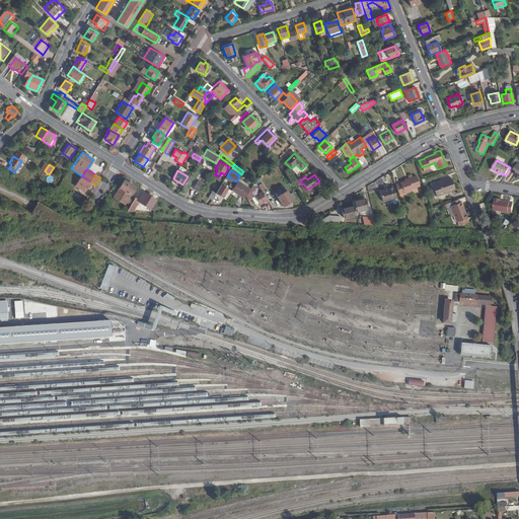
[(409,180),(396,184),(399,195),(413,191),(412,189),(420,186),(417,175),(408,178),(409,180)]
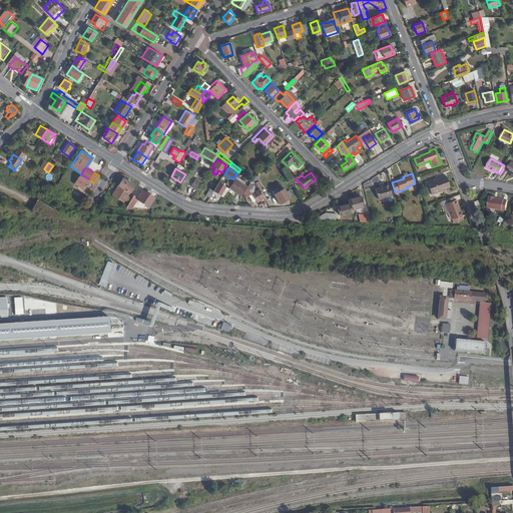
[(83,190),(89,181),(80,176),(79,175),(74,184),(83,190)]
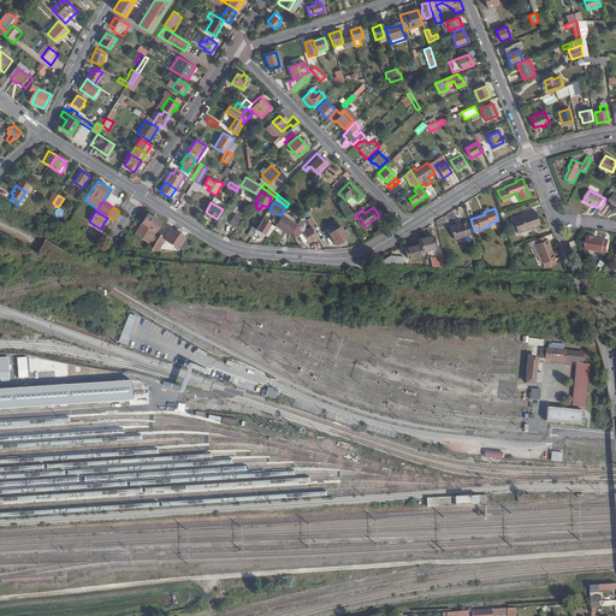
[(514,218),(519,232),(539,225),(533,211),(514,218)]
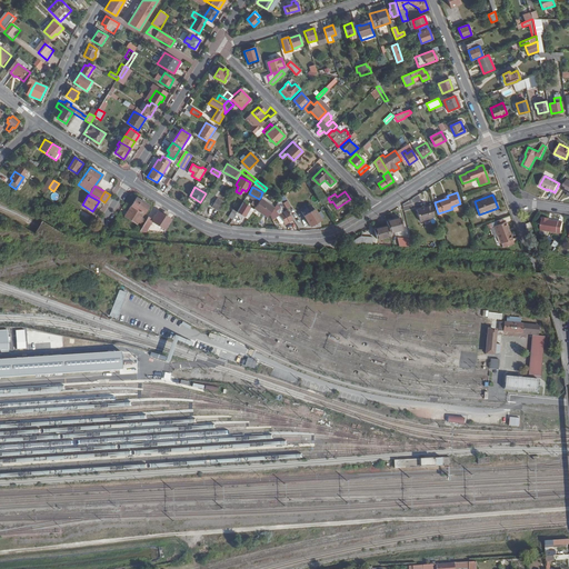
[(139,222),(143,225),(146,220),(141,217),(148,206),(136,198),(125,217),(137,223),(139,222)]
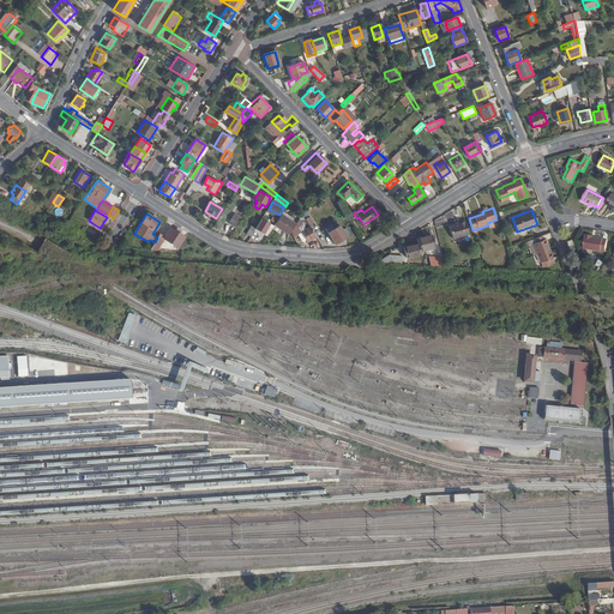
[(290,233),(296,223),(281,214),(278,220),(275,224),(289,234),(290,233)]
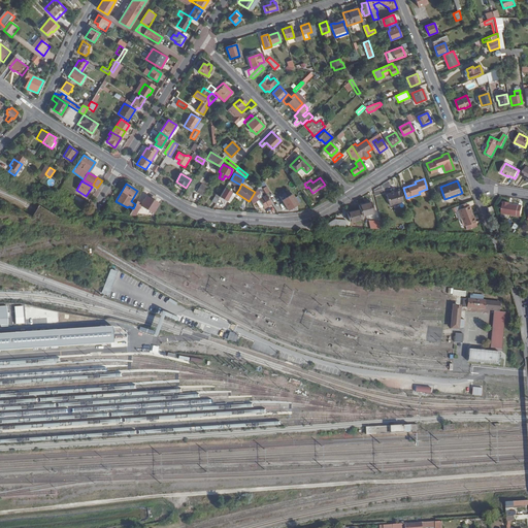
[(233,198),(236,193),(239,189),(235,186),(229,195),(233,198)]
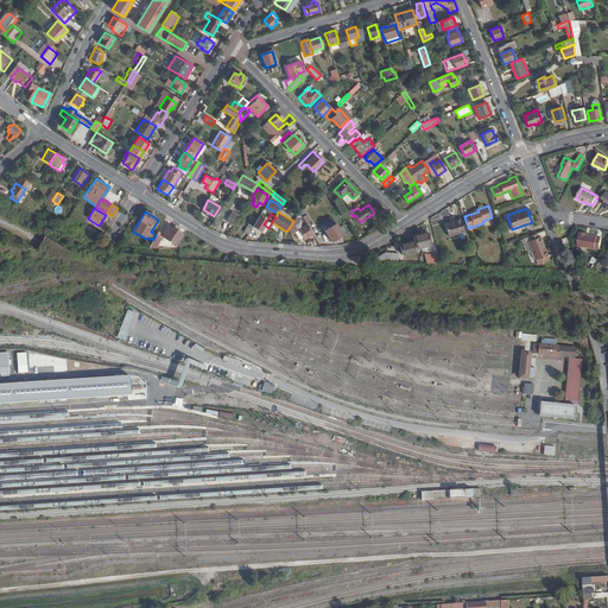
[(223,226),(230,230),(236,221),(229,217),(223,226)]
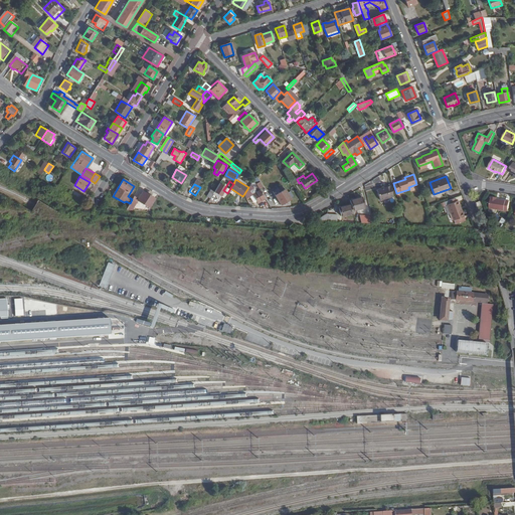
[(389,186),(376,191),(380,200),(393,196),(389,186)]
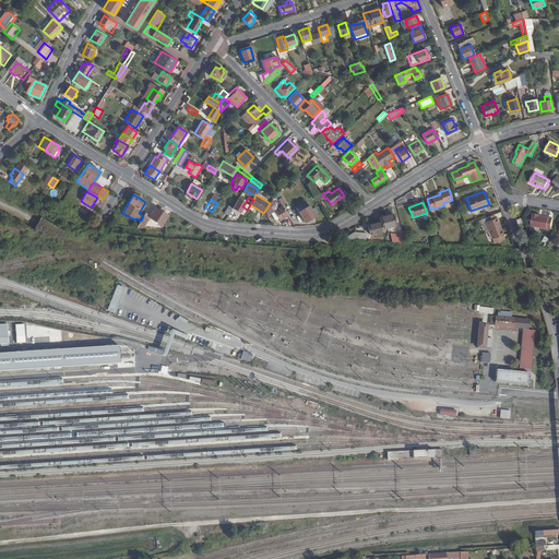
[(305,222),(316,215),(309,205),(298,212),(305,222)]
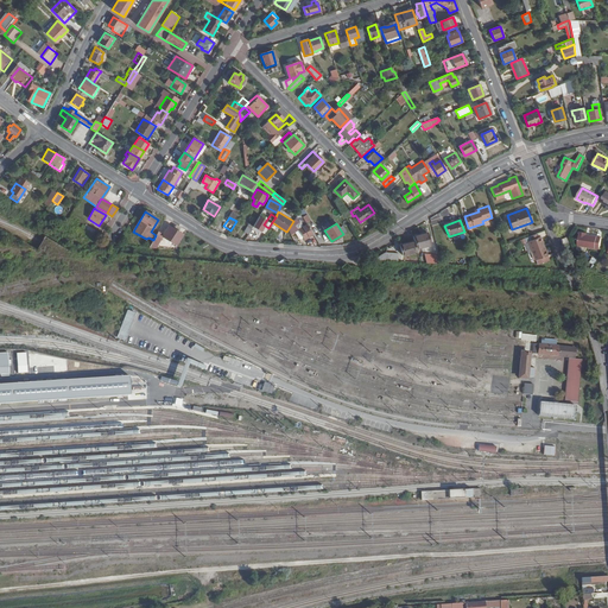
[(169,226),(164,234),(163,235),(176,245),(183,234),(169,226)]
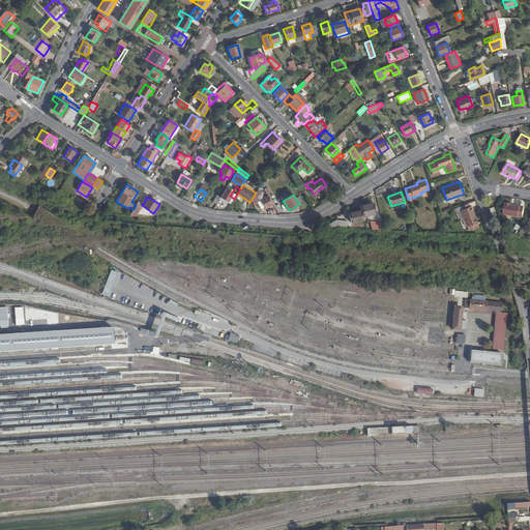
[(265,209),(273,204),(269,199),(266,201),(264,198),(260,200),(265,209)]
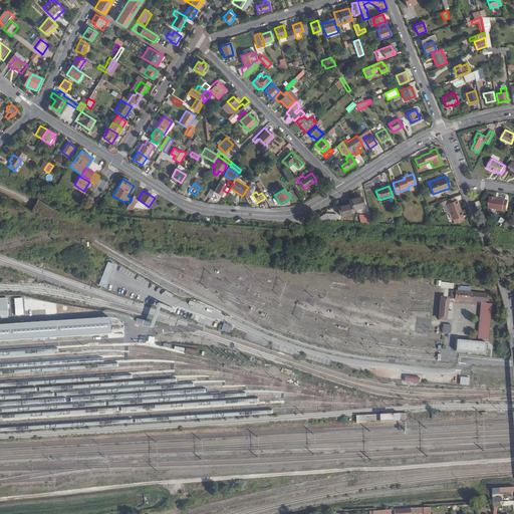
[(349,201),(350,205),(351,211),(363,208),(360,198),(349,201)]
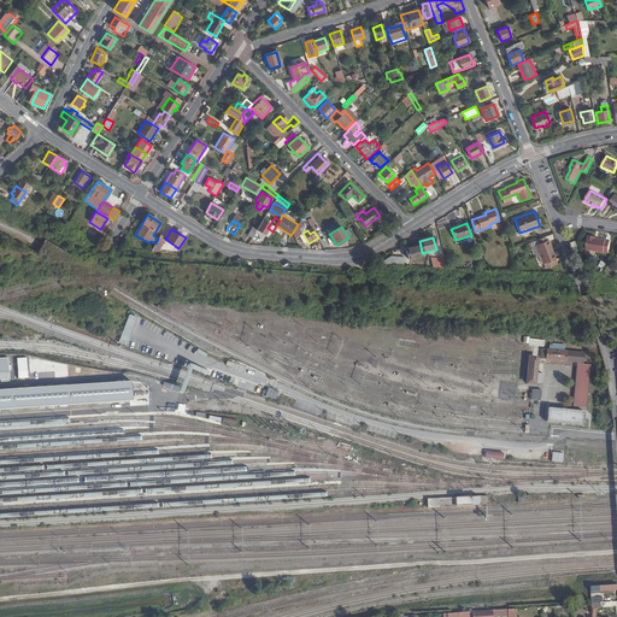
[(540,256),(552,251),(548,241),(546,242),(544,238),(533,241),(535,246),(536,246),(540,256)]
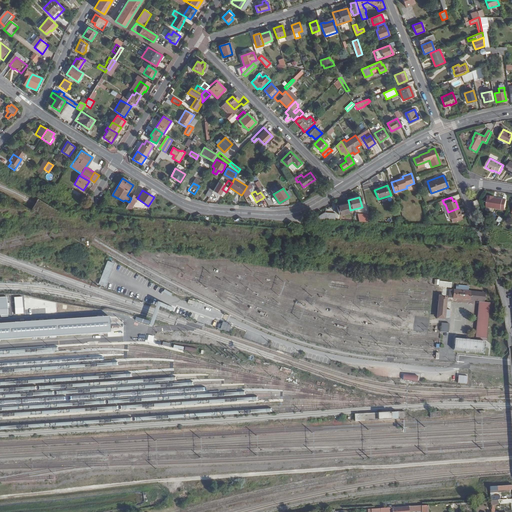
[(489,206),(506,214),(510,207),(498,201),(499,199),(494,197),(489,206)]
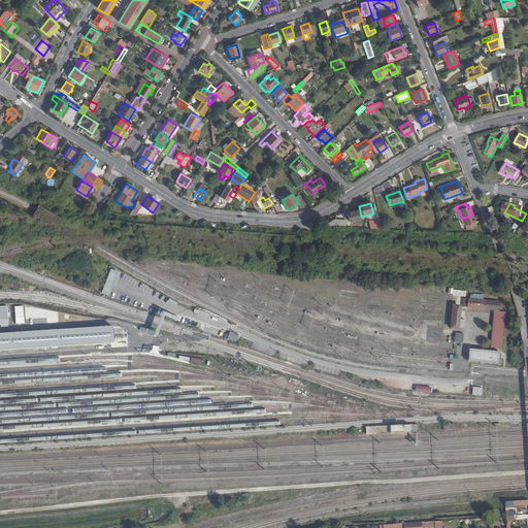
[(129,215),(134,216),(140,206),(135,204),(133,208),(129,215)]
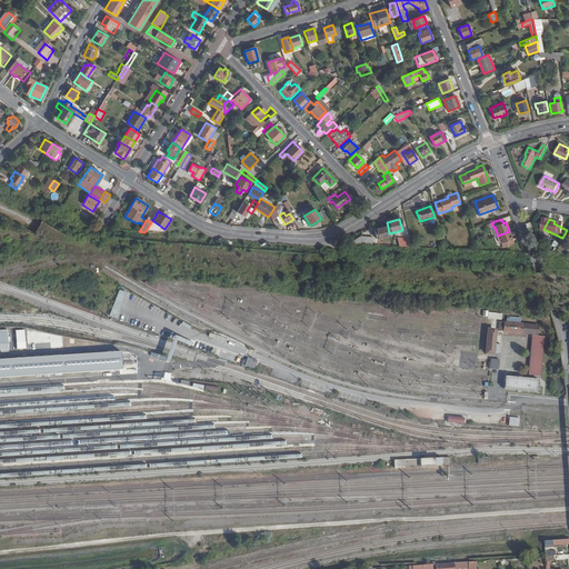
[(389,233),(388,227),(375,229),(377,239),(390,236),(389,233)]
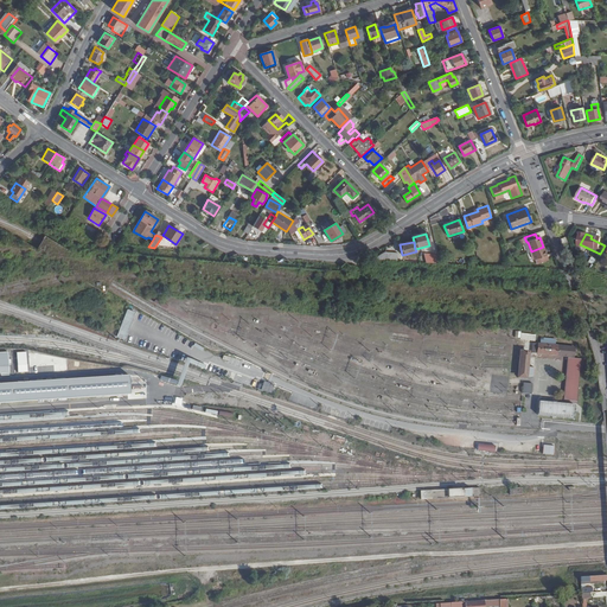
[(531,251),(537,269),(542,267),(543,268),(550,266),(543,247),(531,251)]
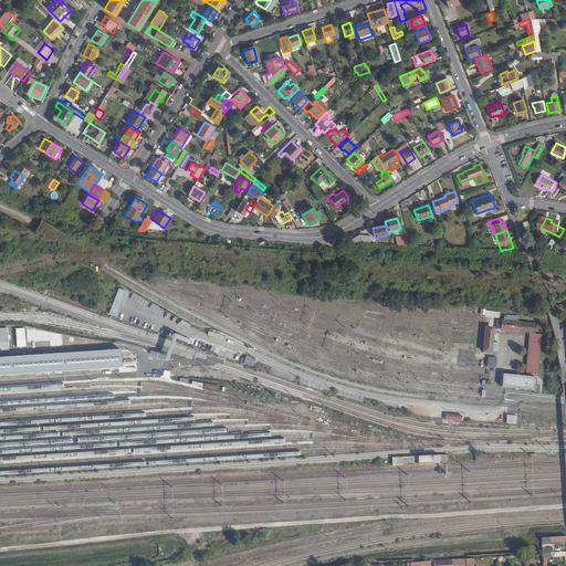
[(134,302),(138,295),(129,290),(126,297),(134,302)]
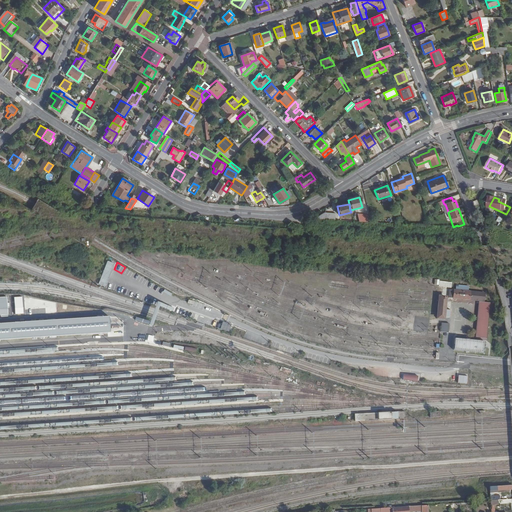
[(138,290),(108,279),(105,287),(135,297),(138,290)]
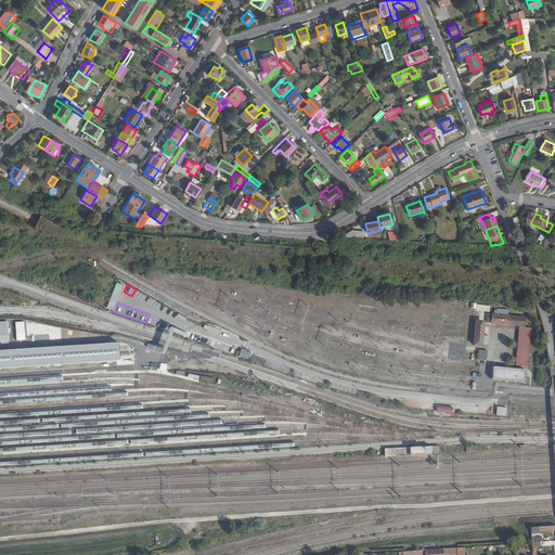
[(526,318),(488,314),(487,323),(525,326),(526,318)]
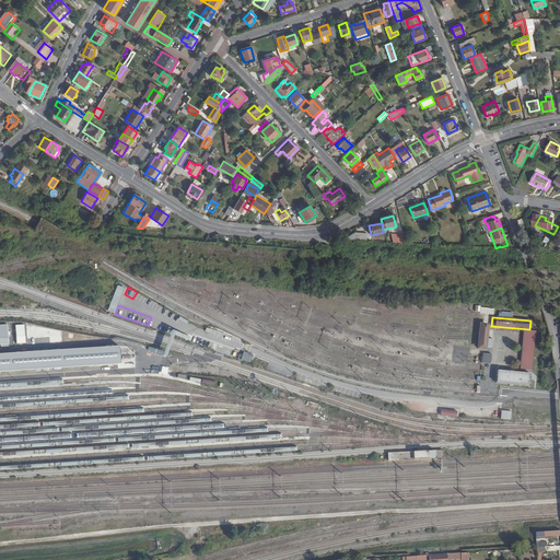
[(0,343),(9,343),(8,325),(0,325),(0,343)]
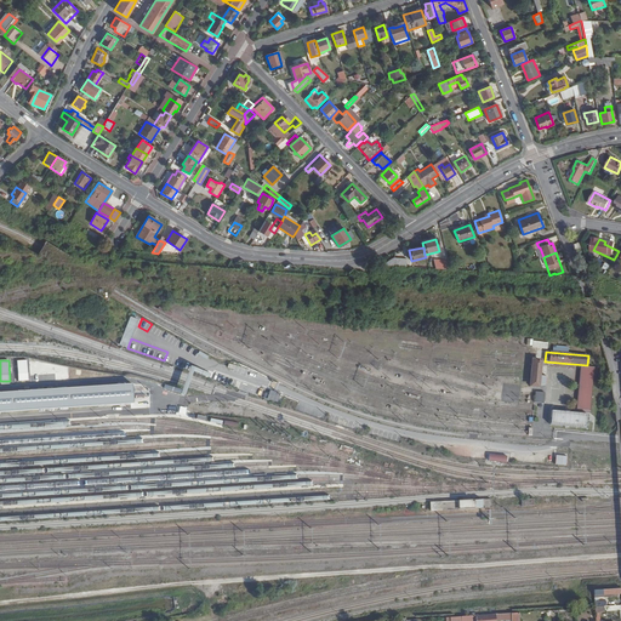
[(539,386),(540,370),(541,360),(534,360),(531,386),(539,386)]
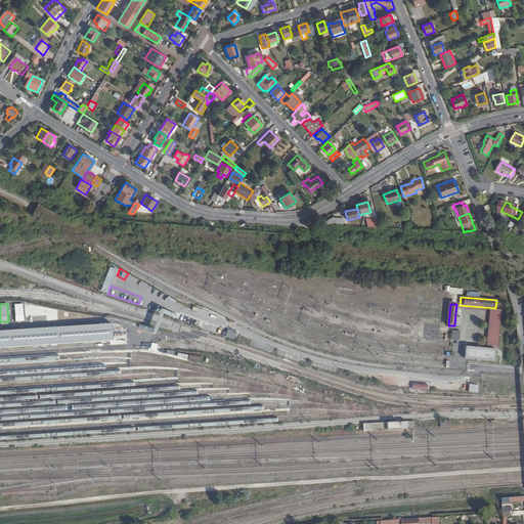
[(501,310),(490,309),(487,342),(498,343),(501,310)]
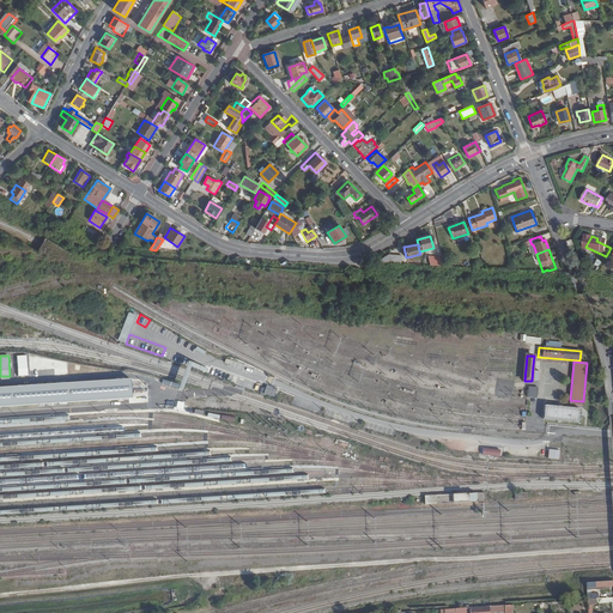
[(0,406),(132,398),(131,380),(0,387),(0,406)]
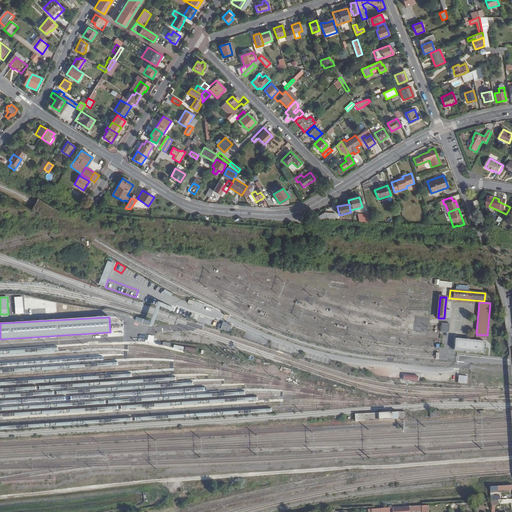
[(441,324),(441,333),(449,333),(449,324),(441,324)]
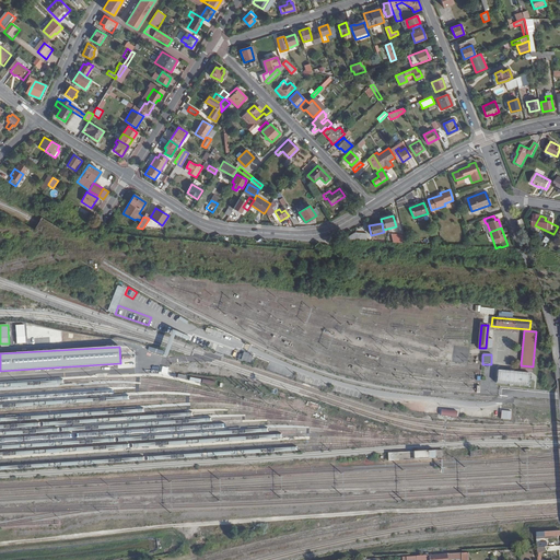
[(497,383),(528,386),(531,373),(498,370),(497,383)]
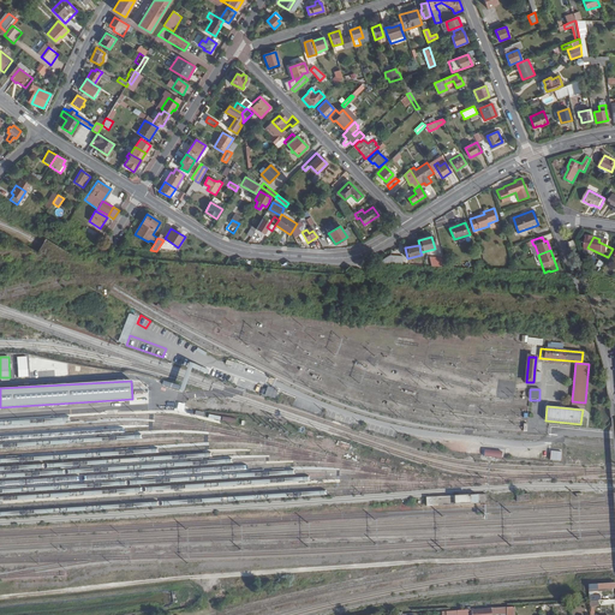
[(614,587),(614,583),(589,585),(589,601),(598,601),(601,601),(599,596),(593,596),(592,593),(595,592),(598,592),(598,591),(598,589),(613,589),(614,587)]
